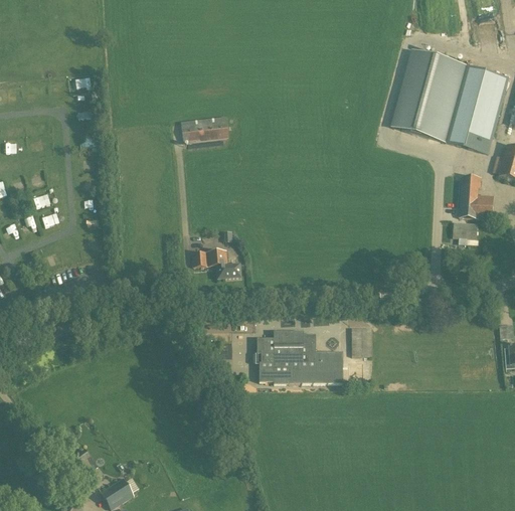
[(390,126),(439,139),(489,152),(509,74),(460,61),(411,48),(390,126)]
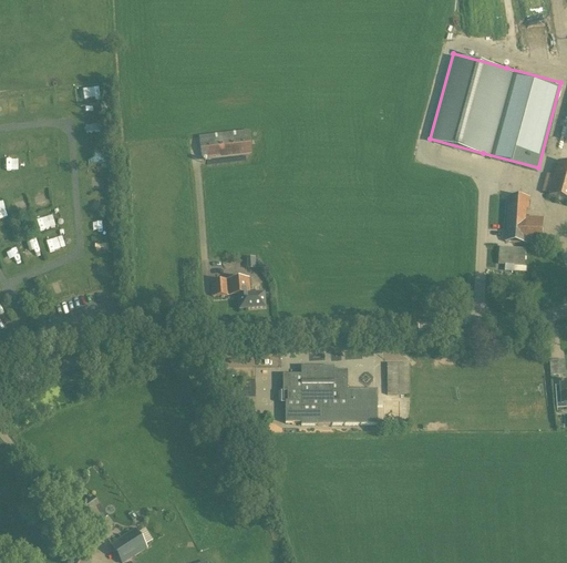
[(89,93),(91,104),(103,102),(102,92),(89,93)]
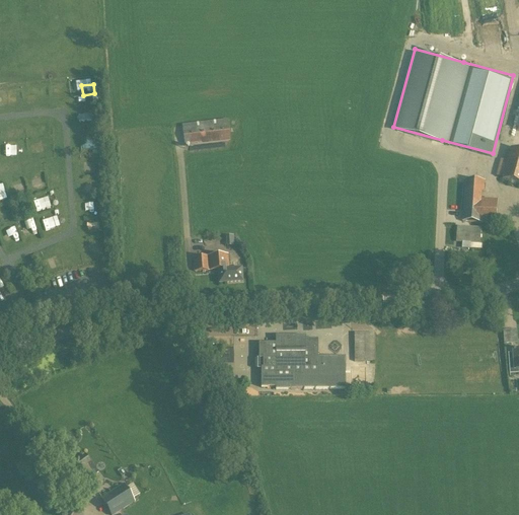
[(181,121),(184,142),(230,137),(228,116),(181,121)]
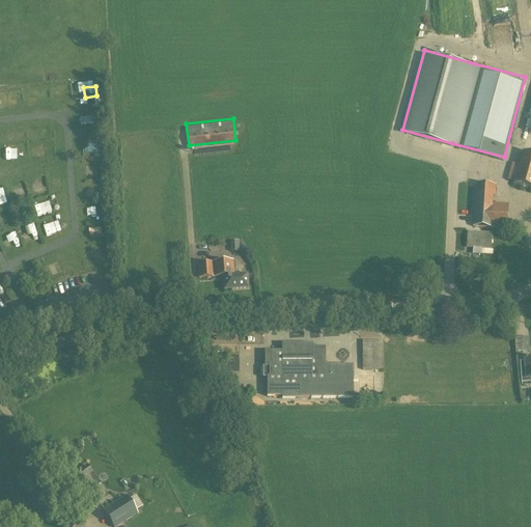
[(530,183),(530,149),(523,147),(514,178),(530,183)]
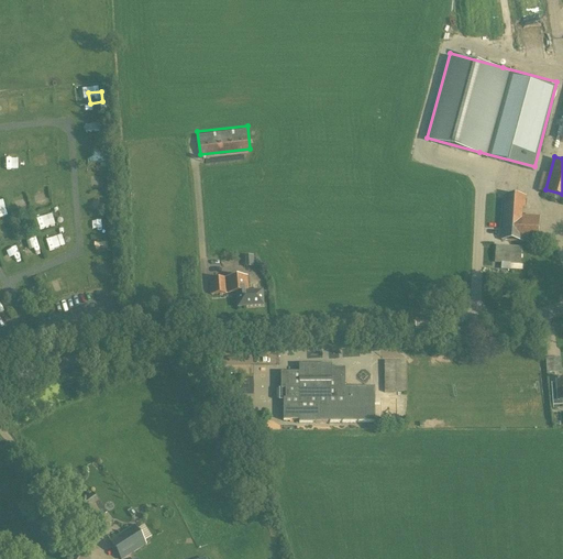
[(501,236),(540,239),(540,212),(522,211),(523,204),(526,204),(527,192),(504,190),(501,236)]
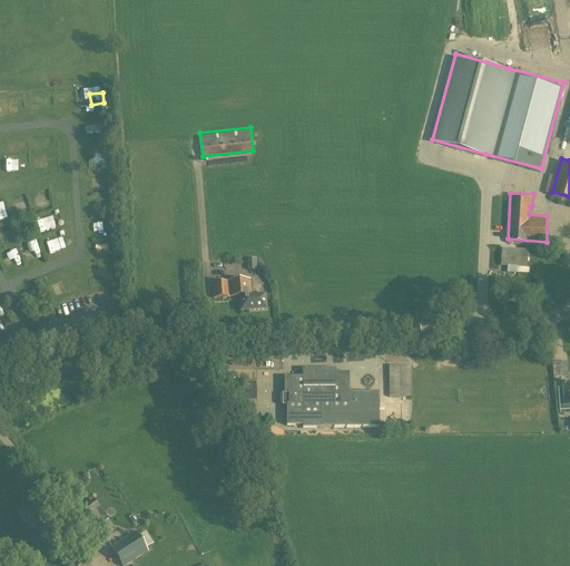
[(505,262),(504,280),(529,281),(530,263),(505,262)]
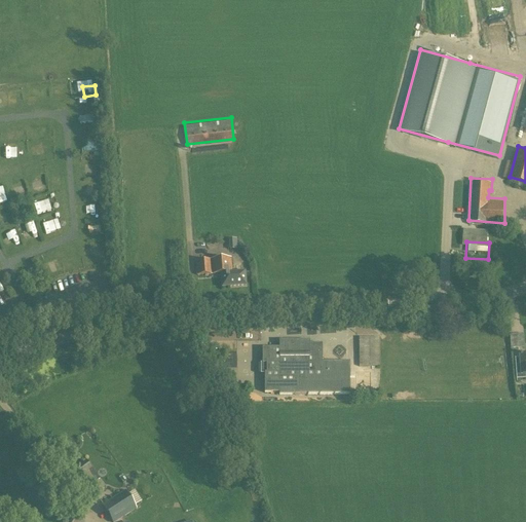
[(197,271),(221,270),(222,284),(246,282),(245,268),(232,269),(231,255),(196,257),(197,271)]
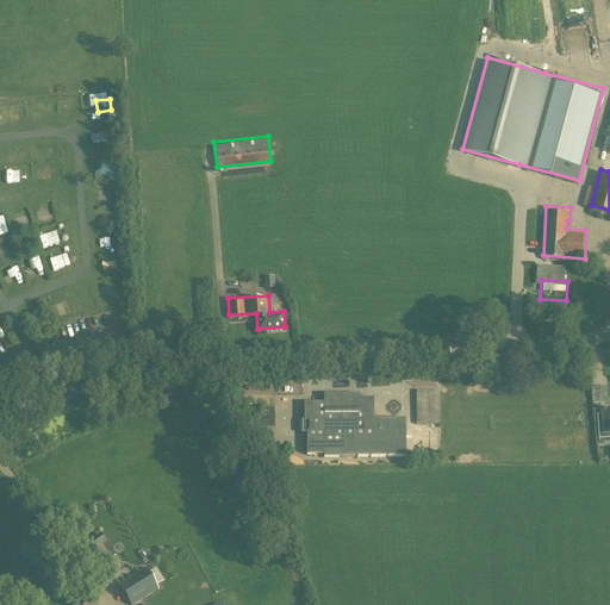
[(416,386),(416,420),(440,420),(440,386),(416,386)]
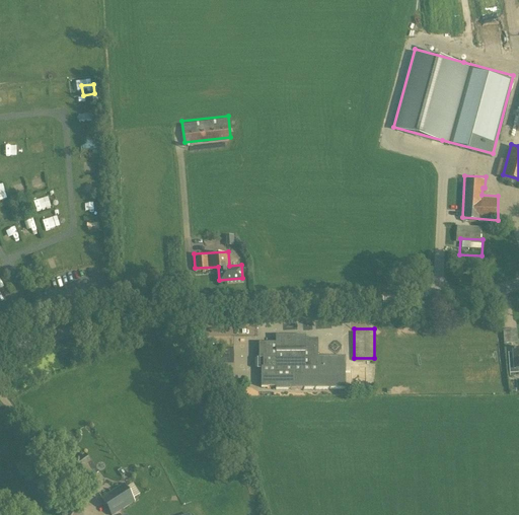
[(256,355),(256,367),(261,367),(261,383),(276,383),(276,385),(291,385),(345,385),(345,358),(345,354),(317,354),(317,336),(305,336),(305,332),(275,333),(276,339),(258,339),(258,355),(256,355)]
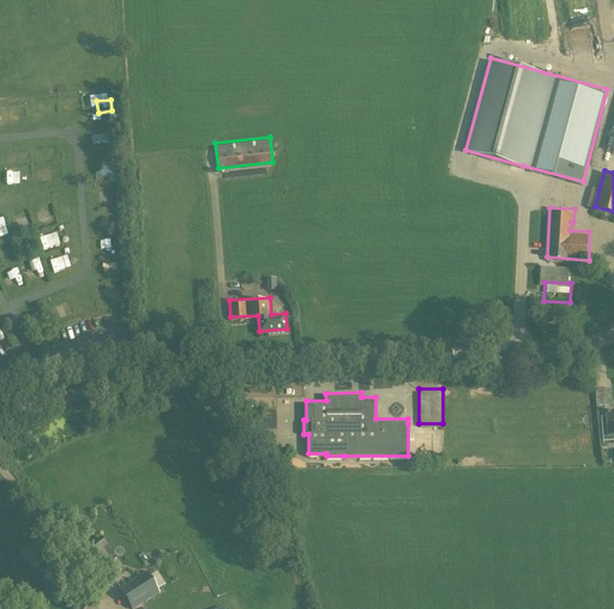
[(101,532),(80,548),(102,578),(122,564),(101,532)]
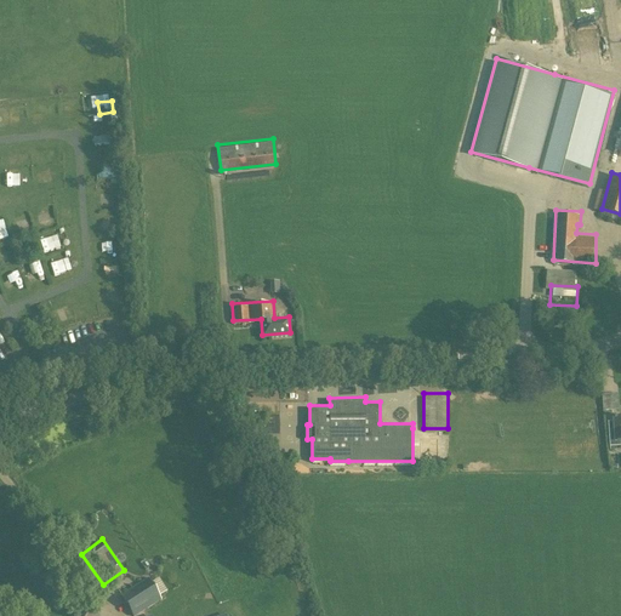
[(120,592),(134,614),(161,595),(148,575),(120,592)]
